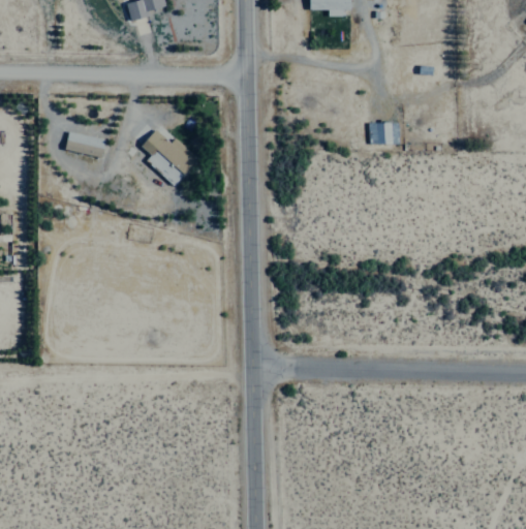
[(127,3),(131,21),(150,17),(149,10),(167,6),(165,0),(138,0),(127,3)]
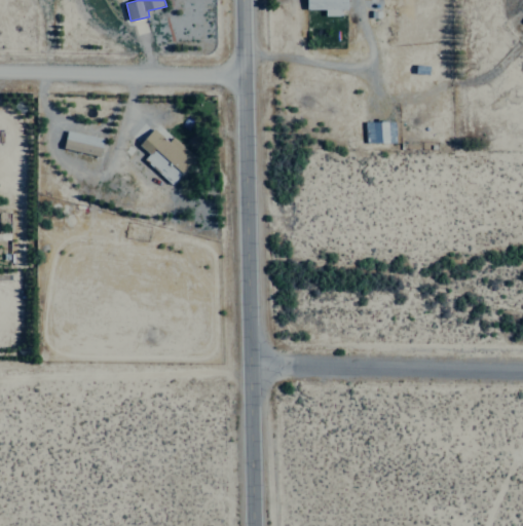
[(348,0),(308,0),(308,9),(327,10),(327,16),(341,16),(341,9),(349,10),(348,0)]
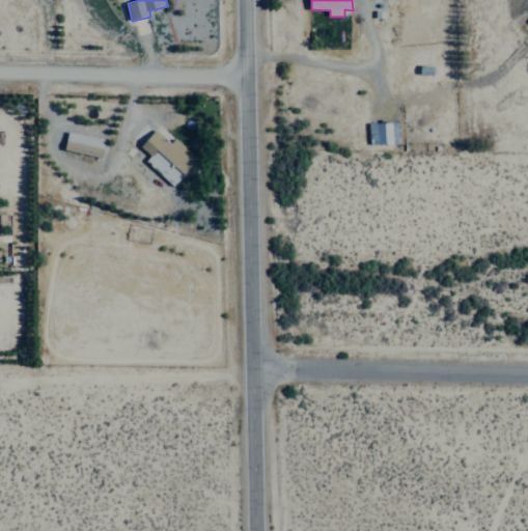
[(400,122),(370,123),(371,144),(401,143),(400,122)]
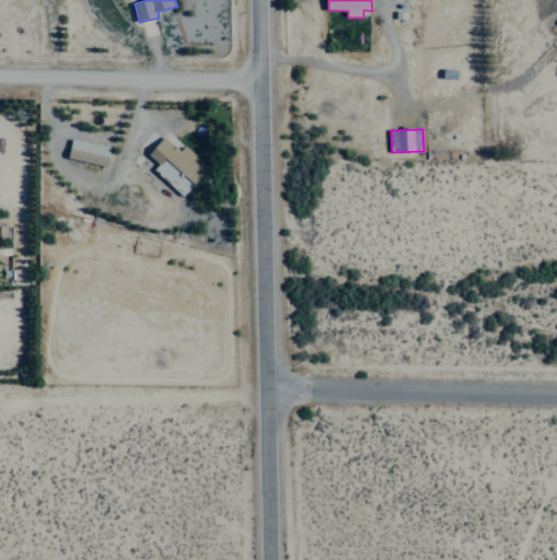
[(154,170),(184,197),(210,168),(186,147),(182,151),(166,137),(150,154),(161,164),(154,170)]
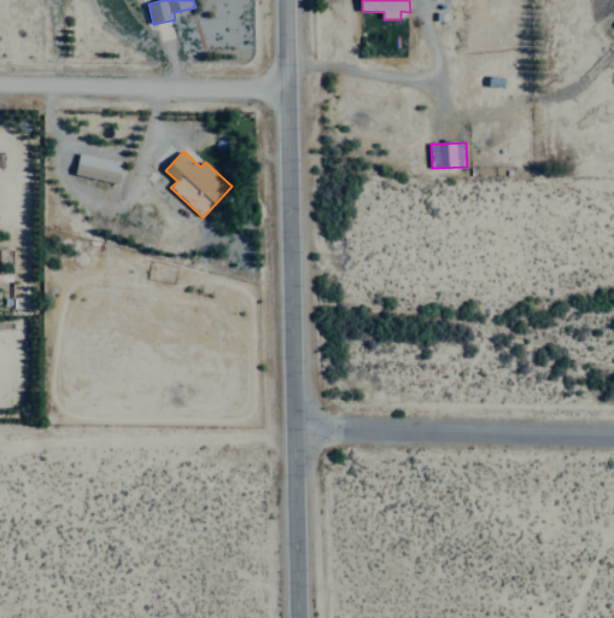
[(120,184),(123,163),(80,153),(76,175),(120,184)]
